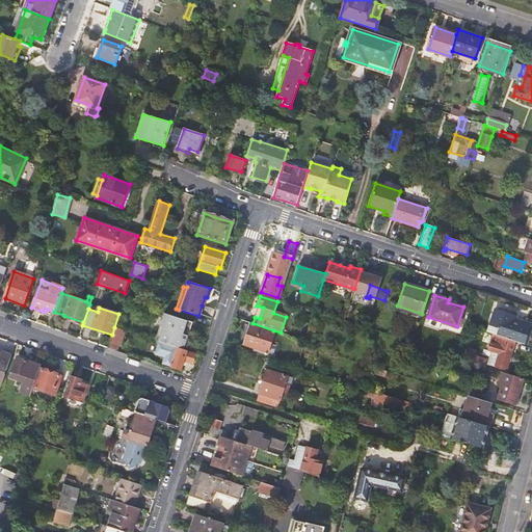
[(486,331),(493,334),(513,340),(524,343),(530,325),(512,320),(513,315),(498,310),(493,325),(489,323),(486,331)]
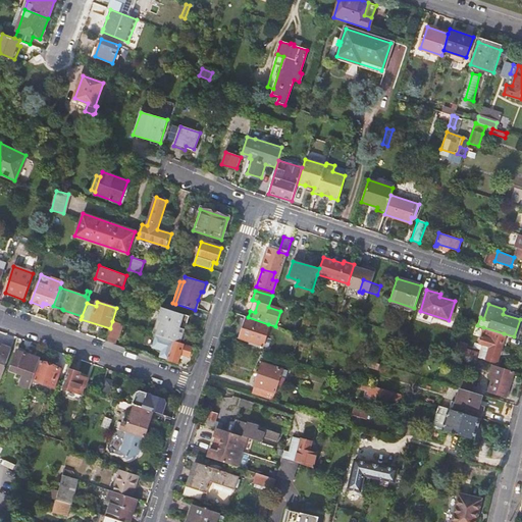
[(175,342),(178,333),(179,328),(185,329),(189,316),(162,307),(157,321),(161,322),(159,326),(159,327),(156,335),(175,342)]
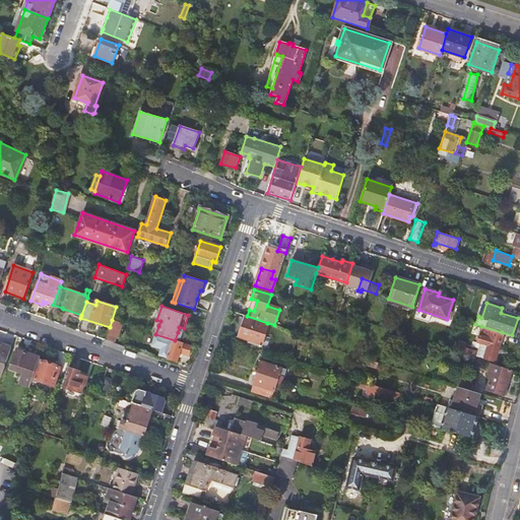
[(374,322),(376,315),(369,313),(367,319),(374,322)]
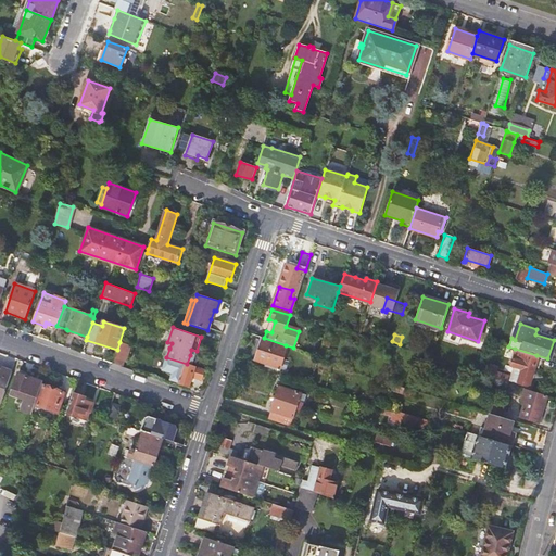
[(278,371),(286,345),(264,338),(262,338),(261,341),(255,339),(249,358),(264,364),(264,367),(278,371)]
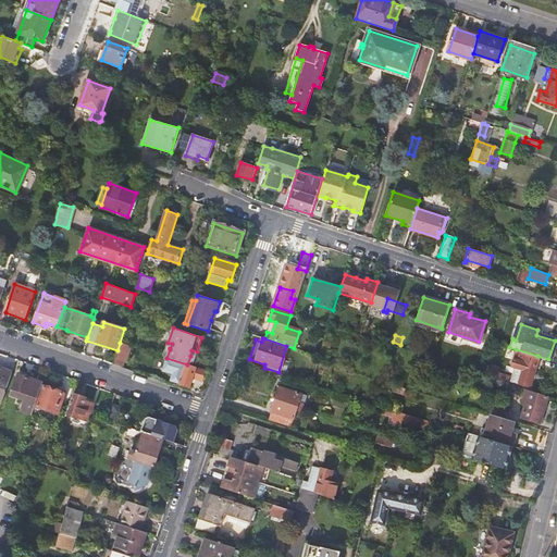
[(125,361),(131,346),(120,343),(118,350),(113,364),(123,368),(124,362),(125,361)]
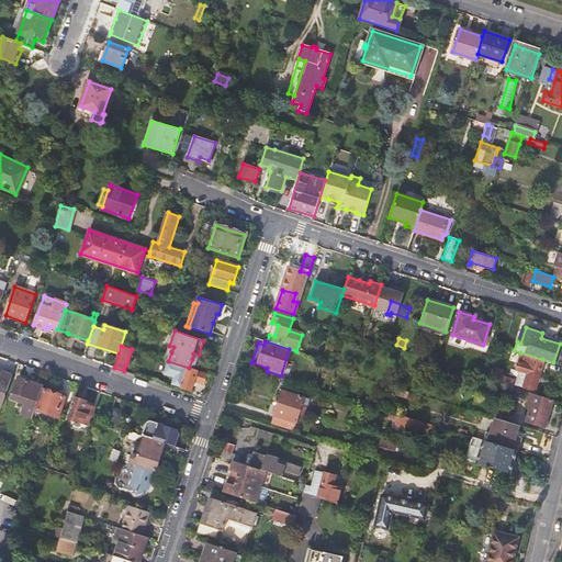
[(542,359),(520,352),(516,368),(519,369),(517,375),(516,383),(534,388),(542,359)]
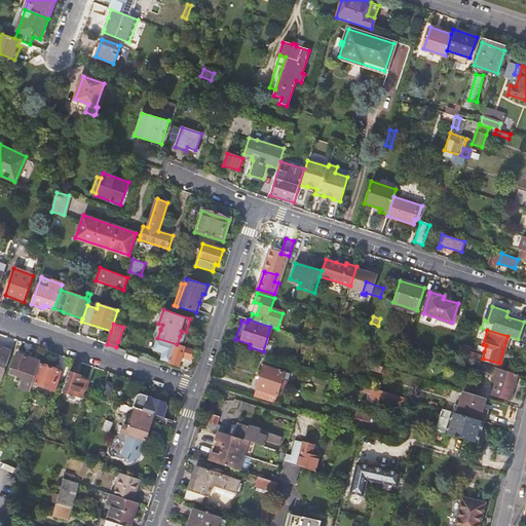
[(177,344),(157,338),(153,349),(163,353),(161,360),(170,362),(170,363),(179,366),(182,357),(190,360),(193,349),(182,345),(177,344)]
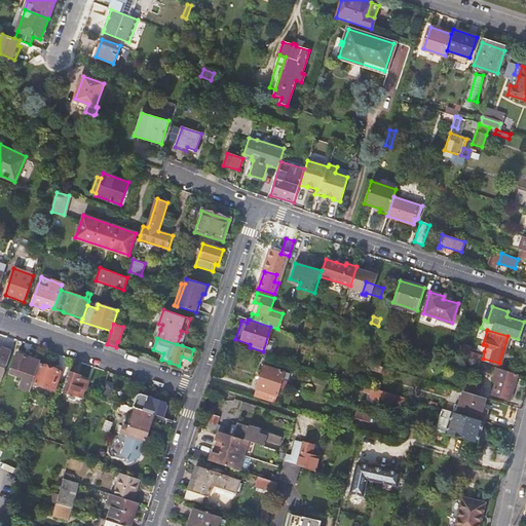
[(11,351),(2,348),(1,350),(0,350),(0,370),(4,372),(11,351)]
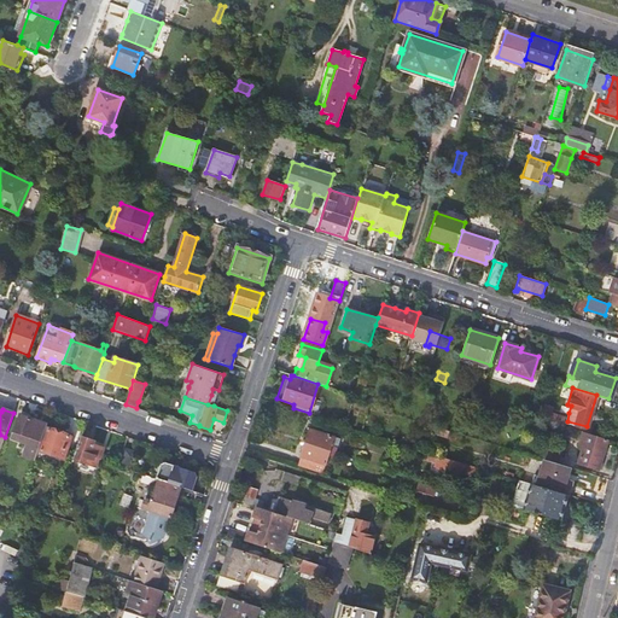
[(544,409),(542,417),(563,424),(565,415),(544,409)]
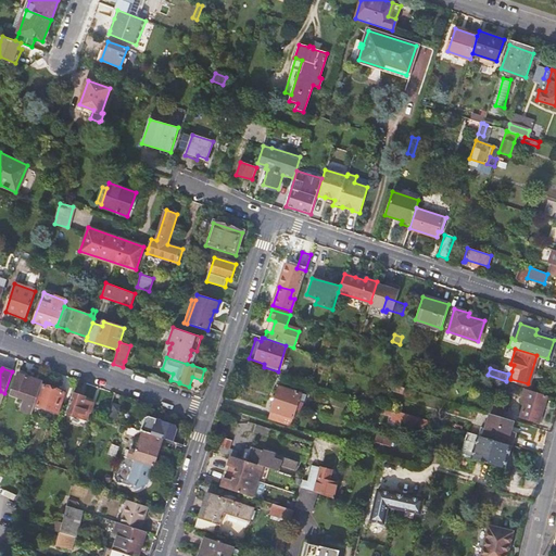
[(305,371),(303,379),(310,381),(313,374),(305,371)]
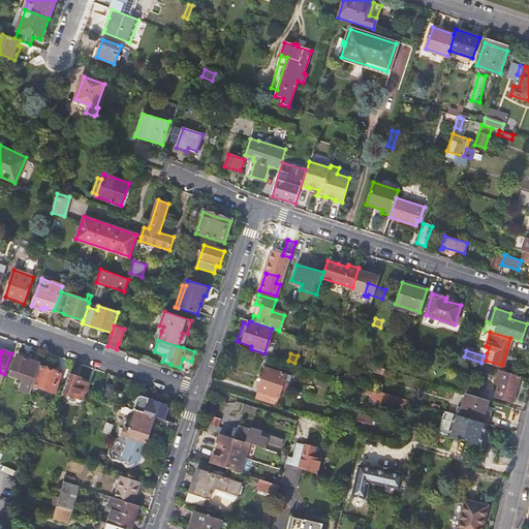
[(39,367),(40,364),(18,356),(11,375),(26,380),(22,392),(30,394),(33,386),(39,367)]
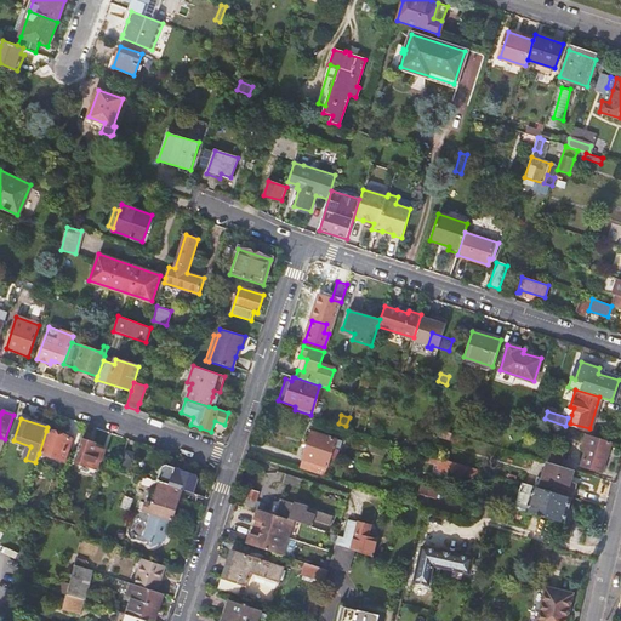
[(46,431),(39,454),(64,462),(72,439),(46,431)]
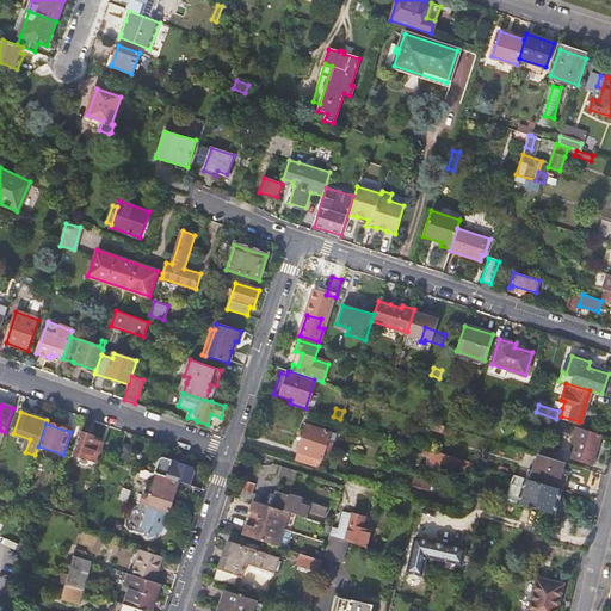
[(307,424),(297,451),(308,455),(304,463),(319,468),(325,450),(331,451),(332,450),(333,444),(327,442),(331,432),(307,424)]
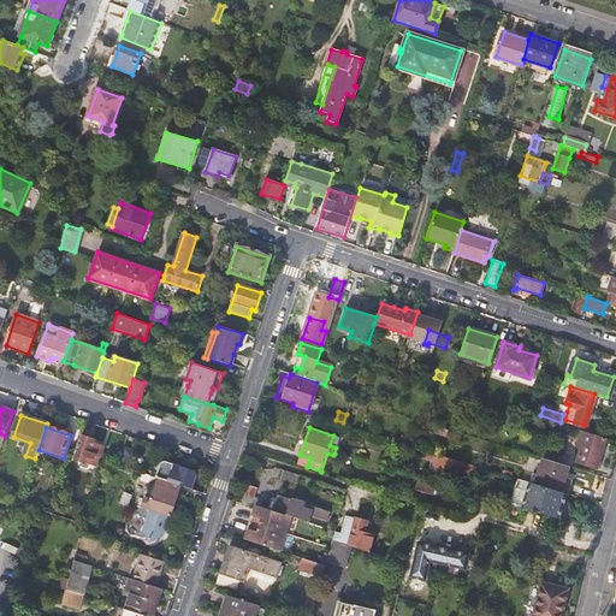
[(605,436),(581,428),(578,440),(581,442),(576,458),(597,465),(605,436)]
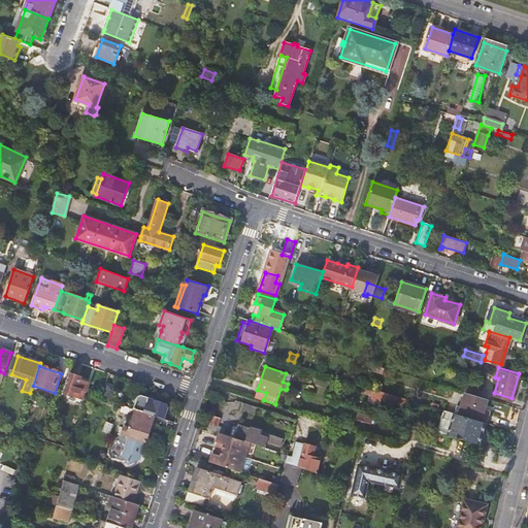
[(80,377),(69,373),(63,392),(84,399),(85,396),(86,393),(89,384),(80,381),(80,377)]
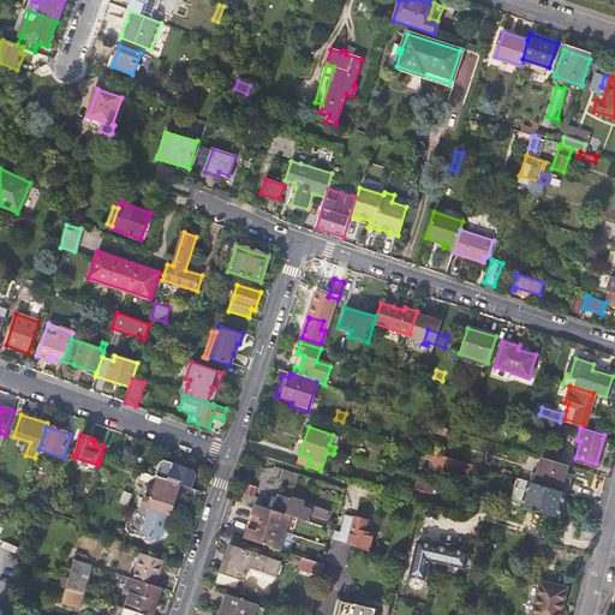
[(547,446),(543,455),(559,460),(561,449),(547,446)]
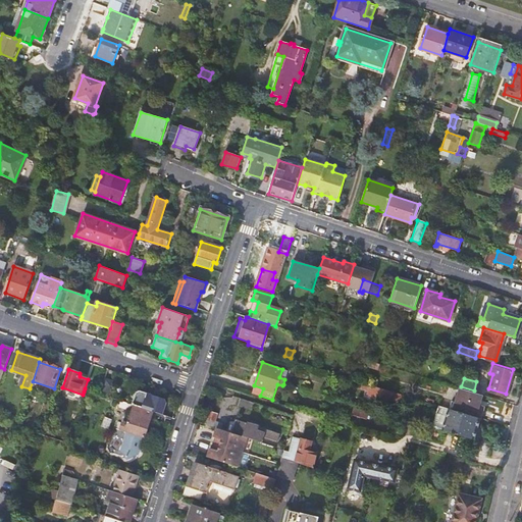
[(104,379),(99,394),(107,397),(112,381),(104,379)]
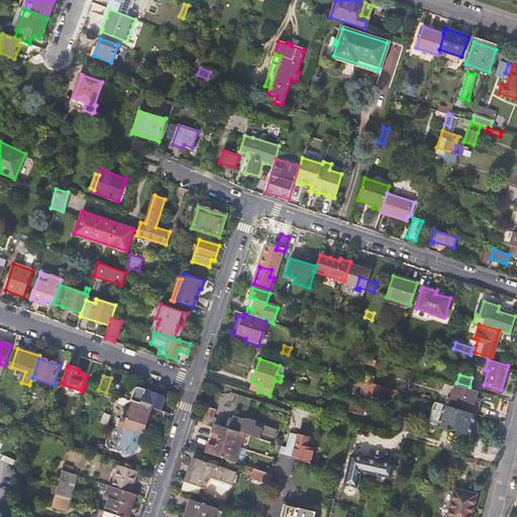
[(261,385),(251,382),(249,389),(257,392),(261,385)]
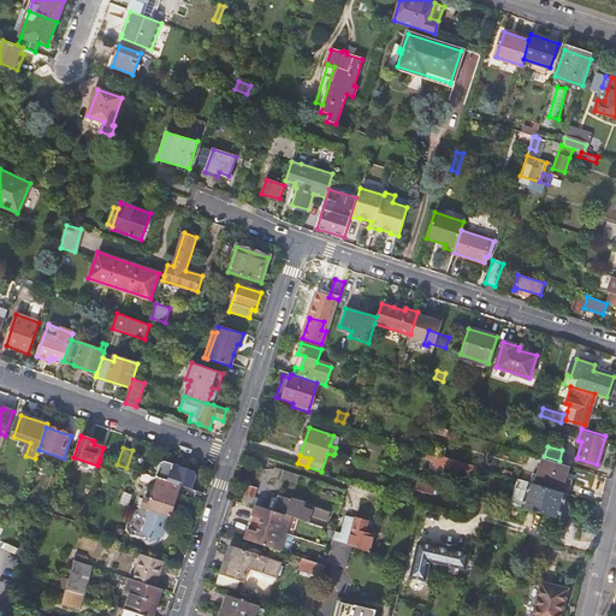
[(560,461),(544,456),(537,483),(562,490),(568,463),(560,461)]
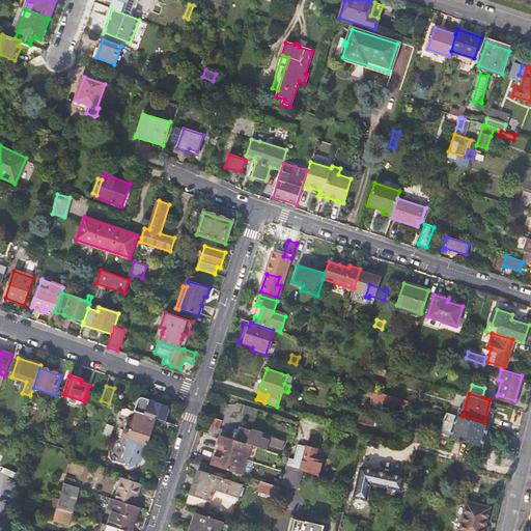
[(155,418),(166,422),(170,410),(168,406),(140,396),(135,412),(136,412),(155,418)]
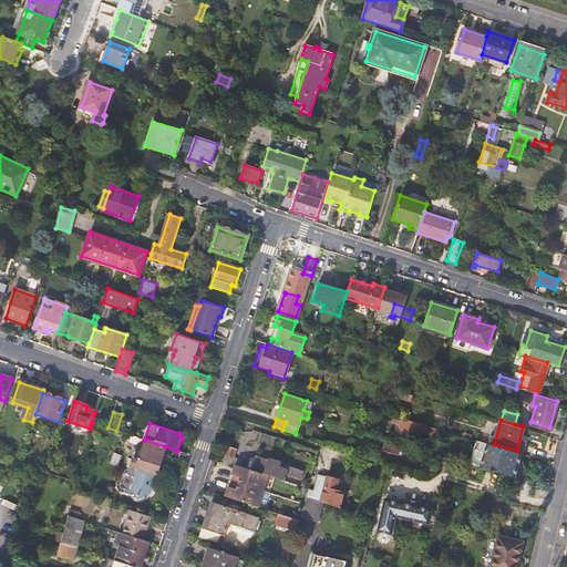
[(421,433),(431,436),(433,430),(423,426),(421,433)]
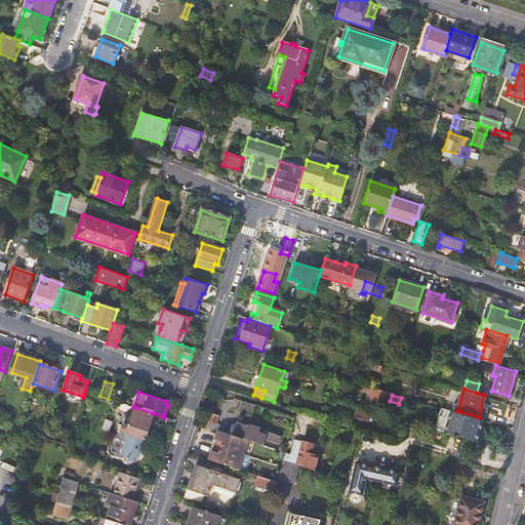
[(253,412),(256,405),(242,401),(240,407),(253,412)]
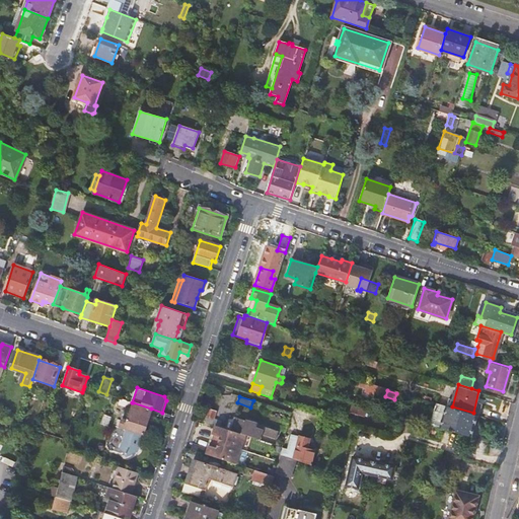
[(133,402),(128,421),(125,429),(143,435),(151,409),(133,402)]
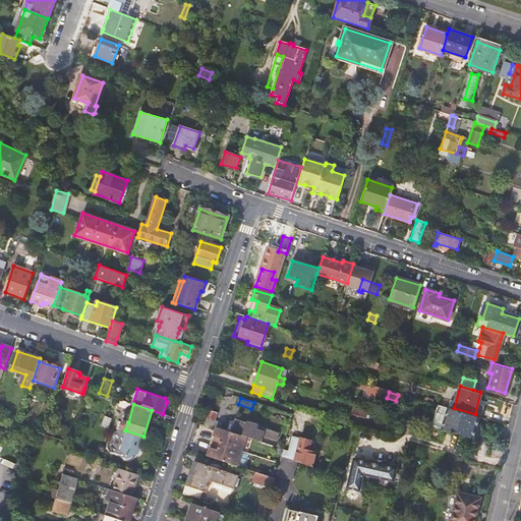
[(437,413),(433,427),(443,429),(474,439),(479,417),(475,416),(454,410),(449,408),(439,405),(437,413)]
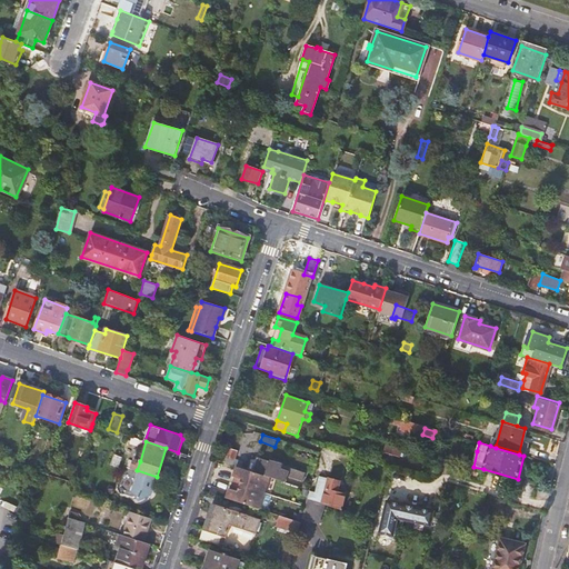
[(223,462),(232,466),(232,465),(241,468),(243,461),(235,458),(237,450),(229,447),(223,462)]
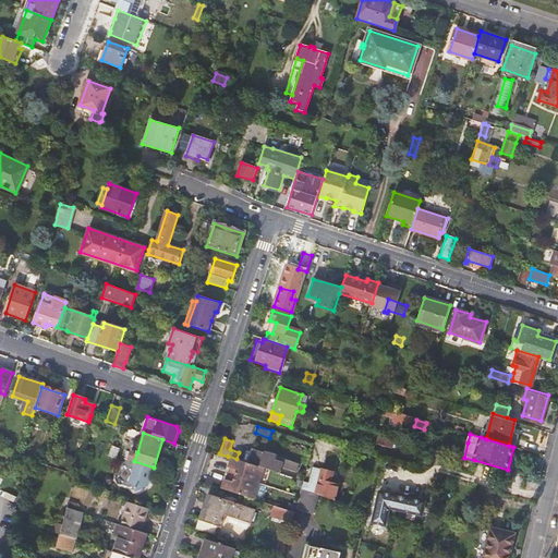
[(253,449),(249,463),(264,469),(279,473),(281,466),(296,472),(299,463),(253,449)]
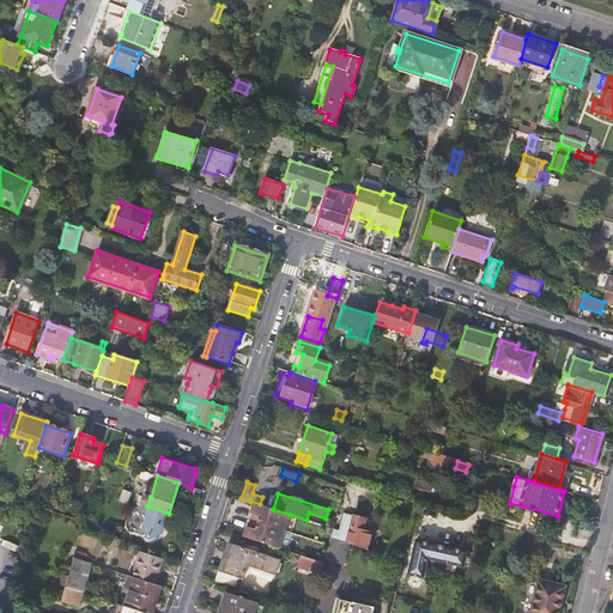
[(266,507),(254,503),(250,514),(260,517),(258,523),(255,529),(247,527),(243,536),(279,548),(285,532),(290,515),(273,509),(266,507)]
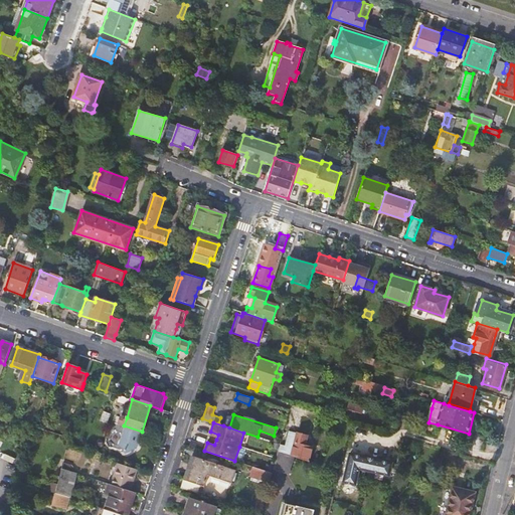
[(283,453),(293,457),(308,462),(311,448),(305,446),(307,436),(289,432),(283,453)]
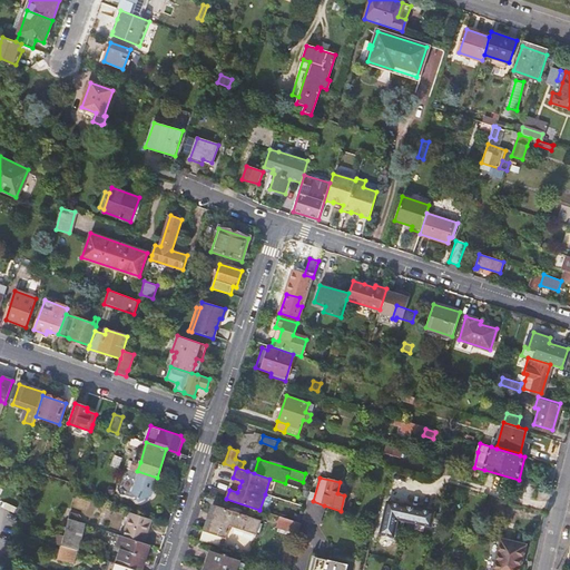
[(296,503),(305,507),(307,500),(308,497),(310,491),(302,489),(296,503)]
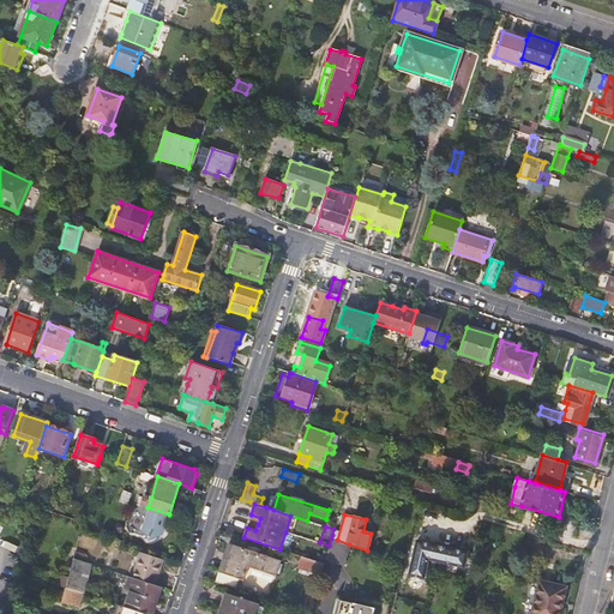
[(109,555),(113,543),(94,537),(88,554),(100,560),(98,563),(107,566),(110,555),(109,555)]
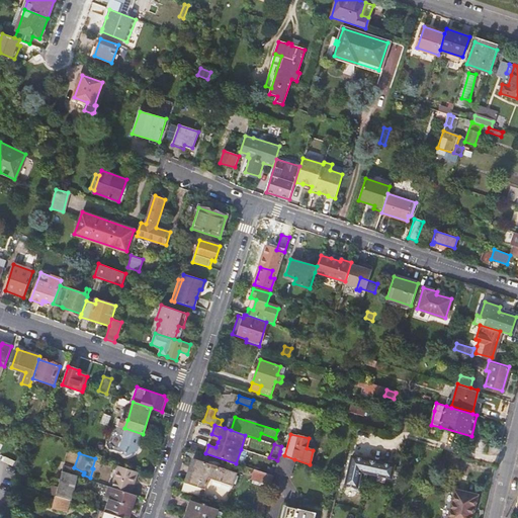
[(277,460),(274,472),(289,477),(294,459),(284,455),(282,454),(279,454),(277,460)]
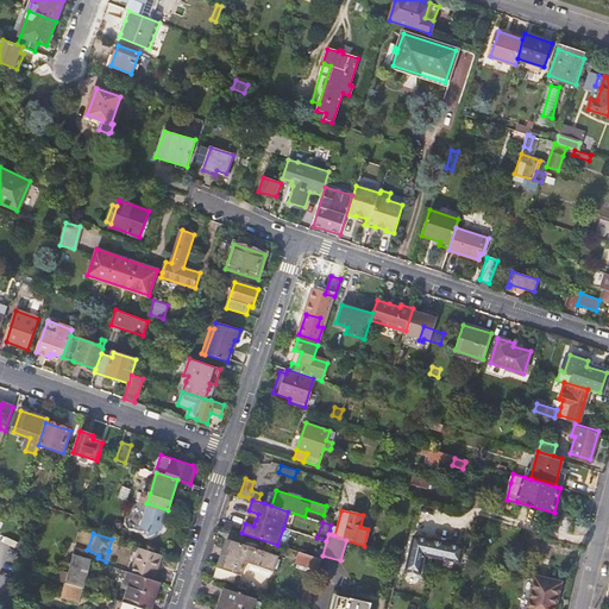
[(414,537),(406,570),(421,573),(426,556),(460,564),(465,548),(414,537)]
